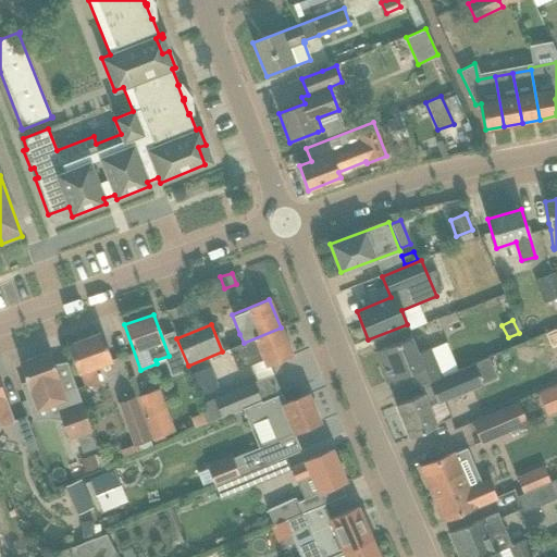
[(272,364),(293,356),(281,327),(244,343),(229,348),(232,359),(237,370),(249,364),(252,372),(272,364)]
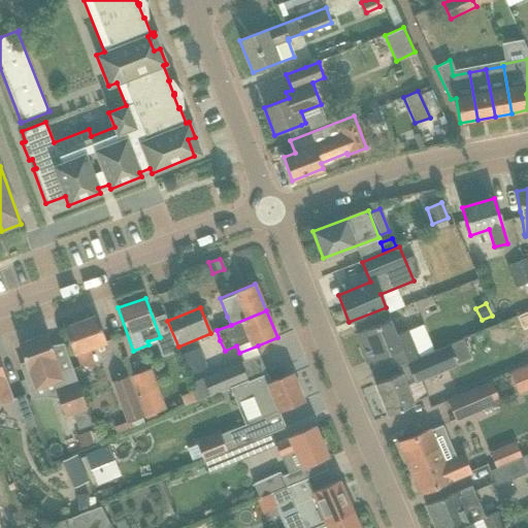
[(75,354),(81,370),(95,365),(89,349),(106,342),(96,316),(64,327),(74,355),(75,354)]
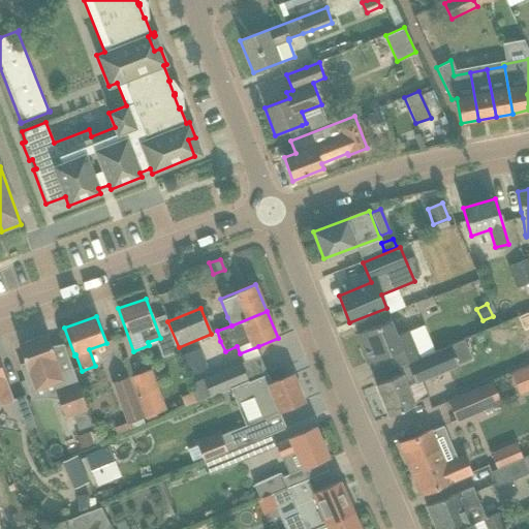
[(417,358),(407,332),(397,336),(391,320),(356,334),(363,349),(361,350),(367,364),(390,353),(396,367),(397,367),(417,358)]
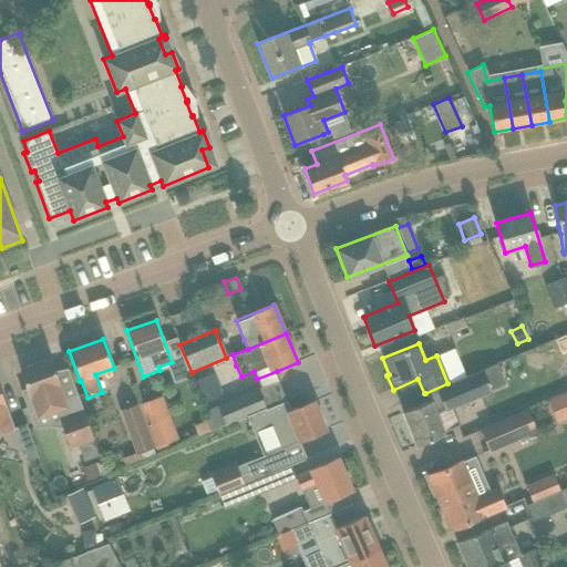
[(64,399),(50,358),(20,369),(28,390),(22,392),(31,414),(49,409),(50,413),(57,411),(70,446),(93,439),(78,394),(64,399)]
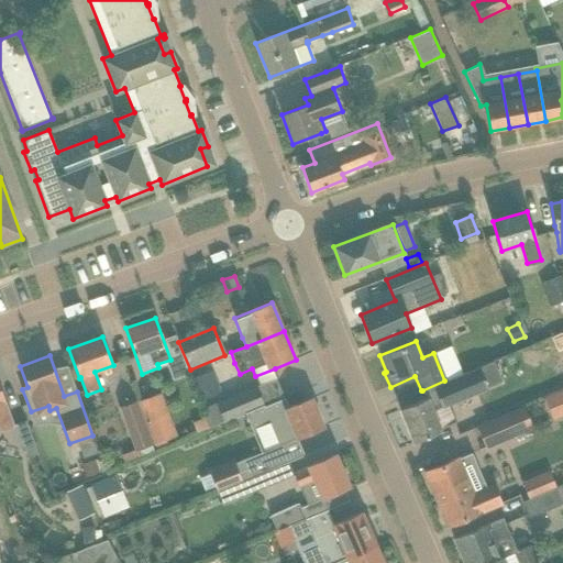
[(454,422),(448,405),(487,388),(478,368),(445,382),(444,381),(422,390),(426,398),(399,409),(412,443),(441,431),(440,429),(456,423),(455,421),(454,422)]
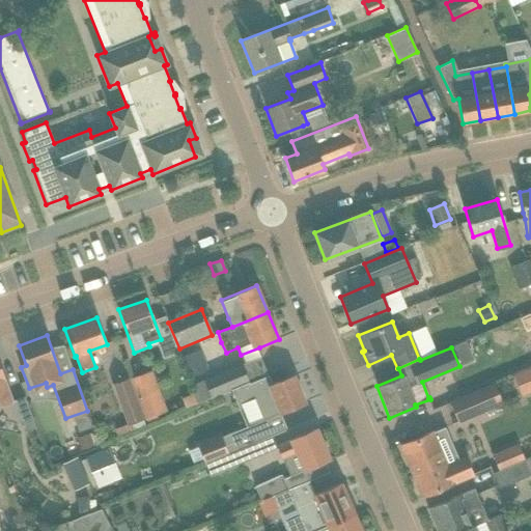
[(199,350),(183,357),(191,376),(207,369),(199,350)]
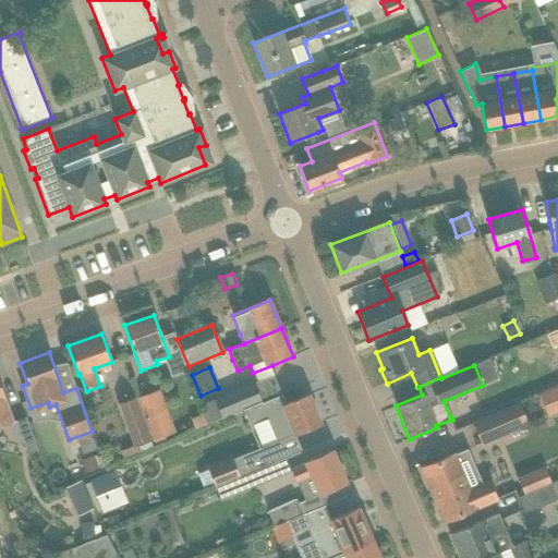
[(214,399),(221,419),(242,410),(261,401),(254,383),(214,399)]
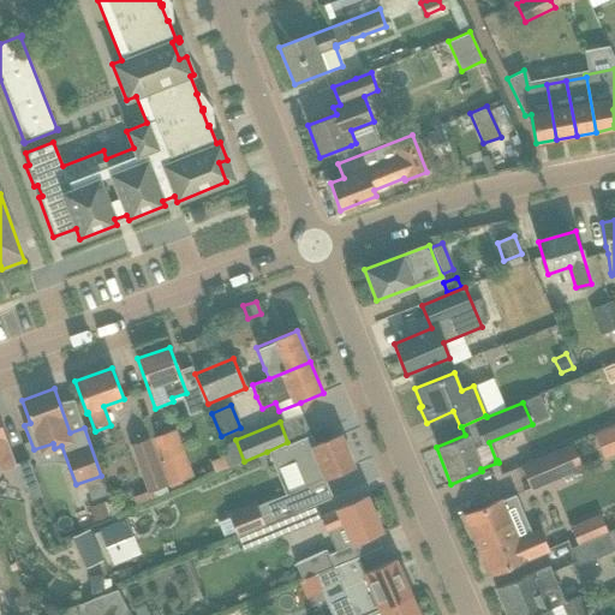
[(12,458),(4,433),(0,423),(0,471),(16,466),(12,458)]
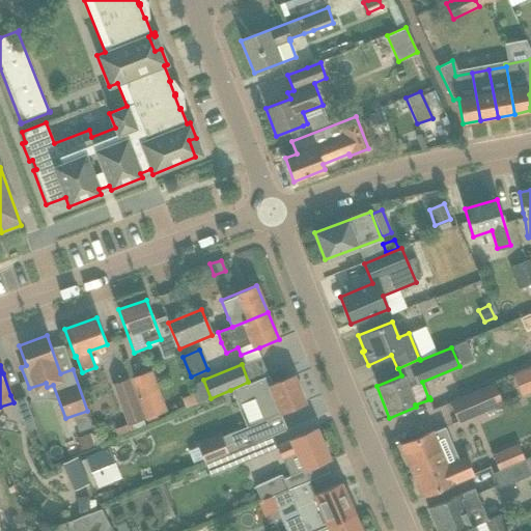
[(515,388),(530,384),(530,367),(511,372),(515,388)]
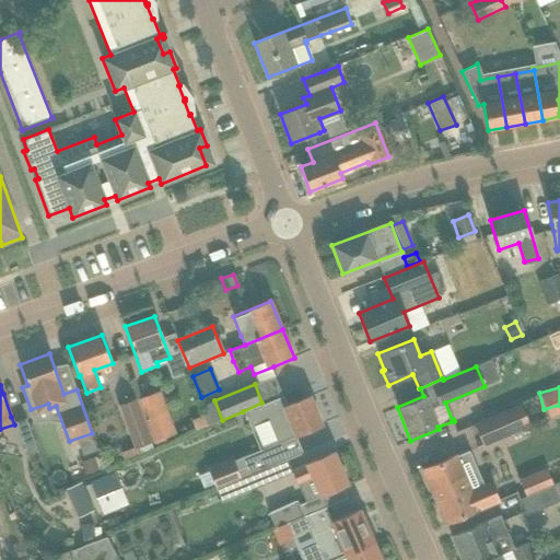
[(267,418),(277,443),(322,424),(310,396),(287,406),(283,396),(263,405),(261,403),(243,411),(249,426),(267,418)]
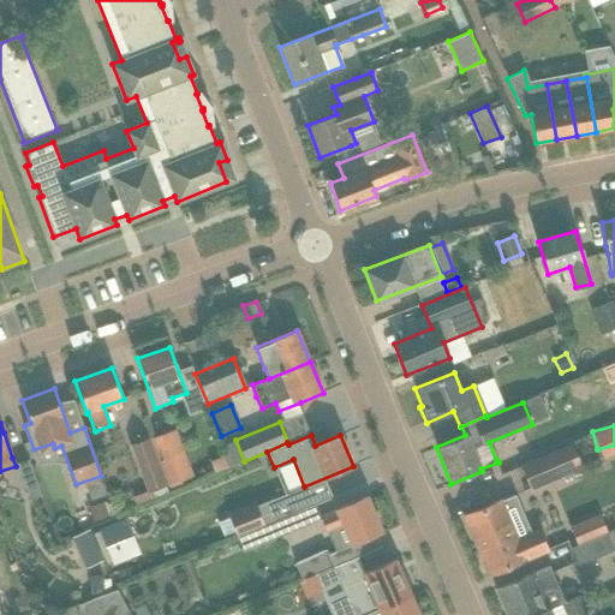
[(129,445),(145,491),(166,485),(149,437),(129,445)]
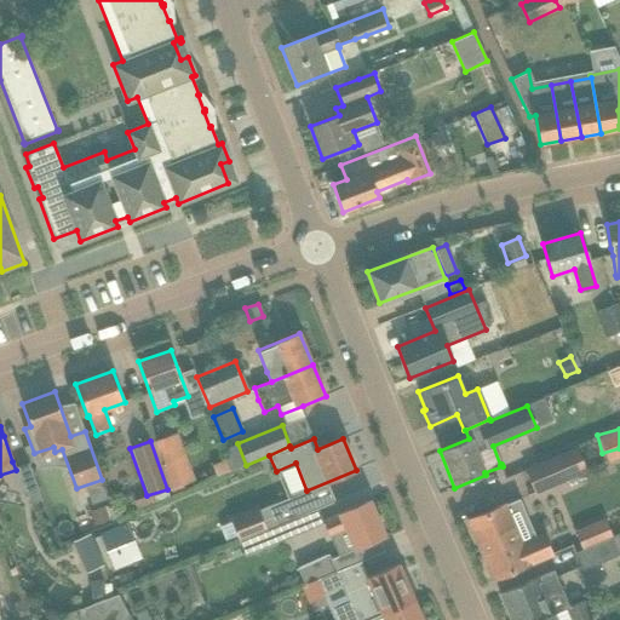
[(586,472),(575,449),(557,457),(556,455),(526,469),(535,494),(586,472)]
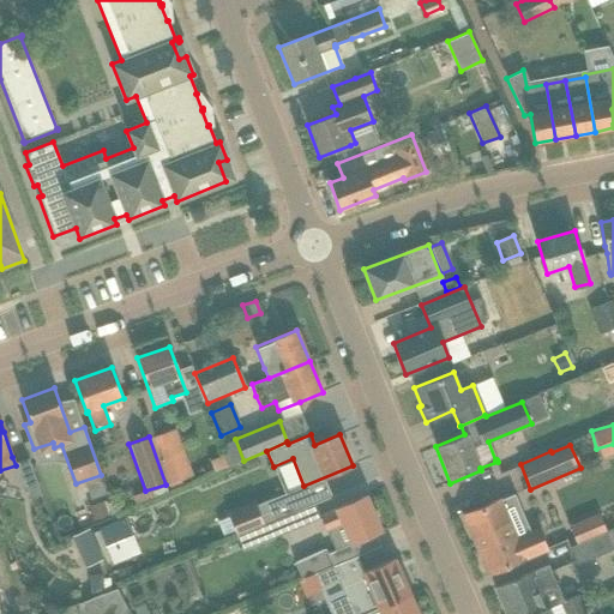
[(186,476),(178,453),(160,461),(168,483),(186,476)]
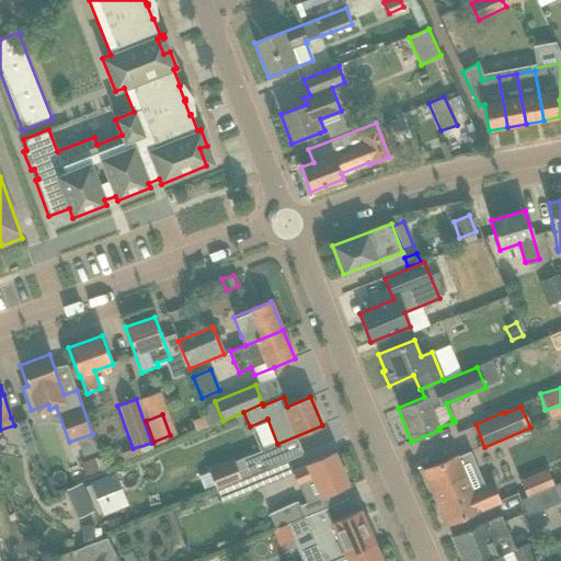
[(294,472),(307,503),(298,506),(297,502),(270,514),(276,527),(304,517),(304,518),(325,508),(321,497),(348,485),(333,451),(313,460),(307,464),(307,466),(294,472)]
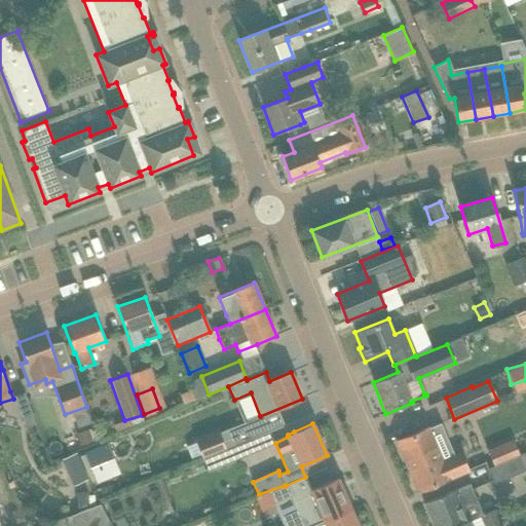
[(90,428),(77,434),(81,446),(96,441),(90,428)]
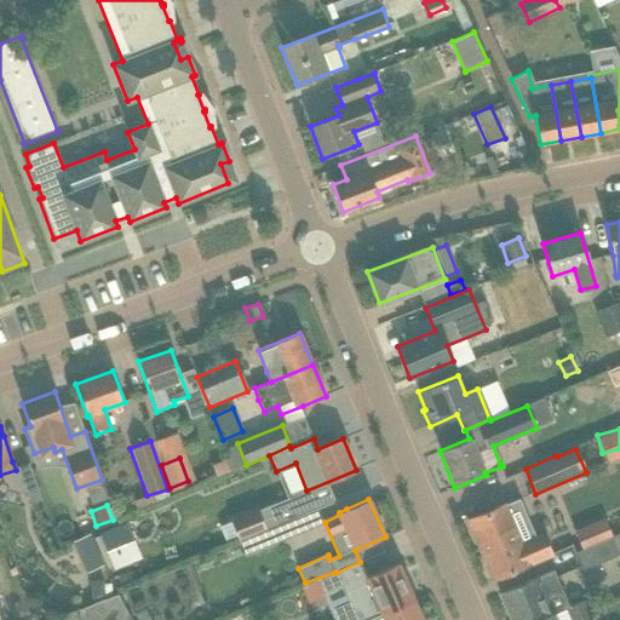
[(551,555),(543,535),(521,544),(504,505),(469,521),(493,580),(528,564),(551,555)]
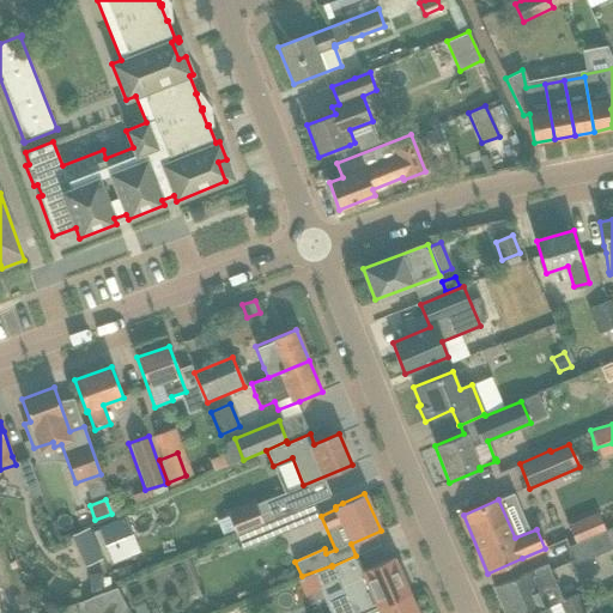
[(262,525),(255,505),(228,516),(234,529),(236,535),(262,525)]
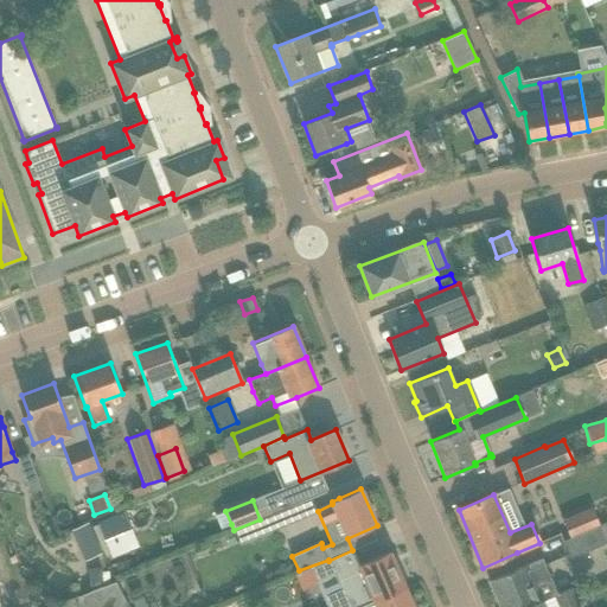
[(599,526),(592,510),(563,522),(570,538),(599,526)]
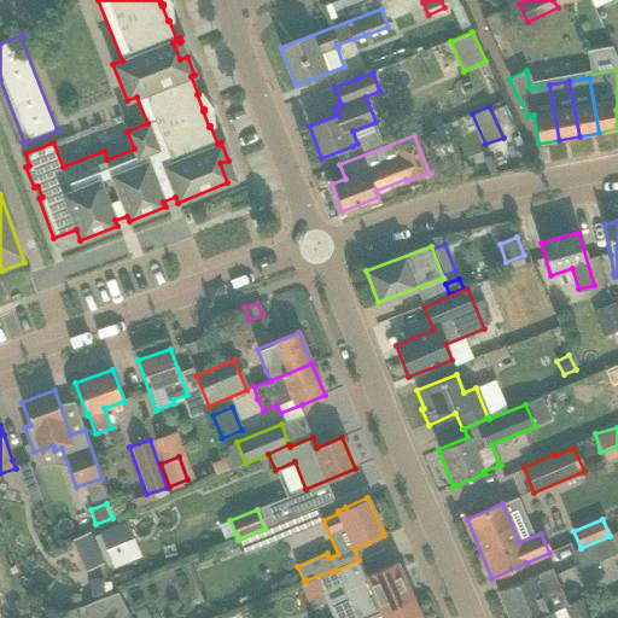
[(229,520),(219,525),(225,538),(235,534),(229,520)]
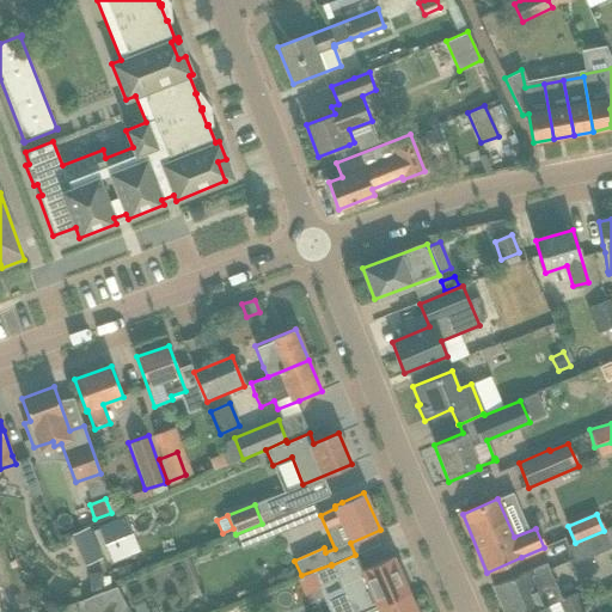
[(133,554),(118,518),(97,526),(112,562),(133,554)]
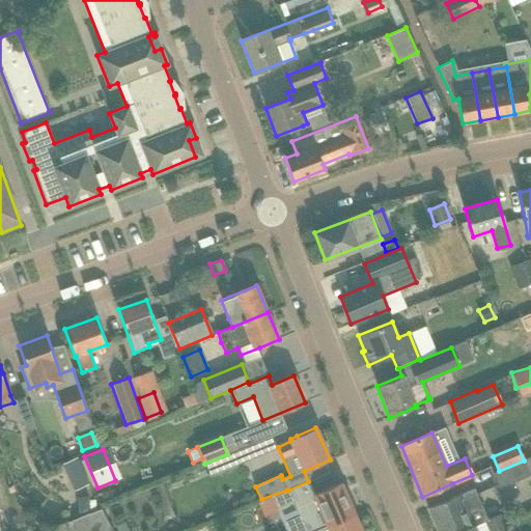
[(499,488),(529,475),(530,474),(530,457),(524,460),(499,471),(493,474),(499,488)]
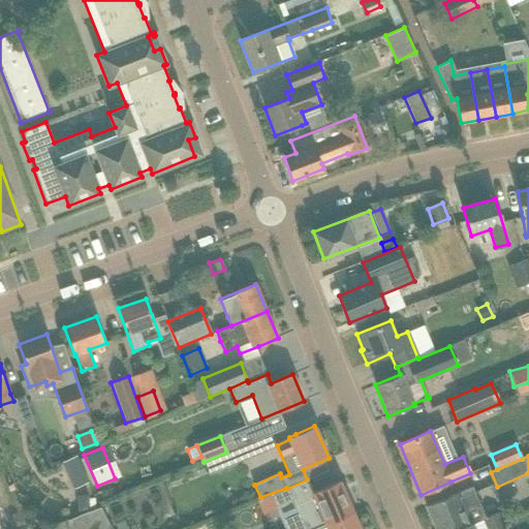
[(301,528),(313,528),(352,511),(339,480),(312,492),(313,494),(301,500),(306,511),(300,514),(298,520),(301,528)]
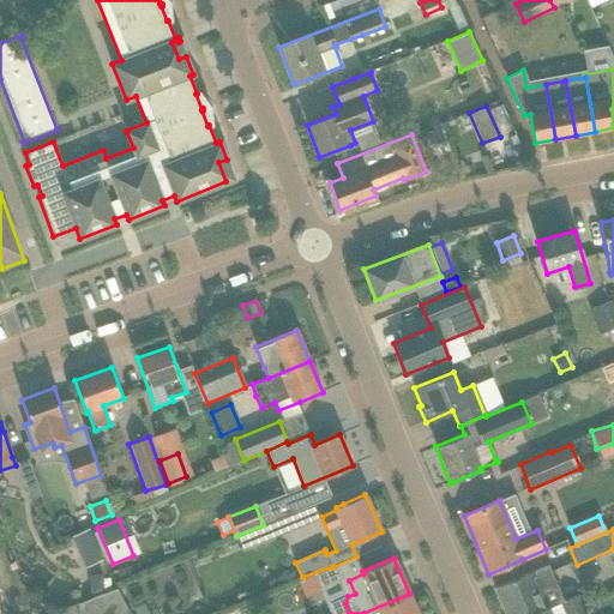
[(494,588),(505,613),(527,613),(560,601),(545,566),(494,588)]
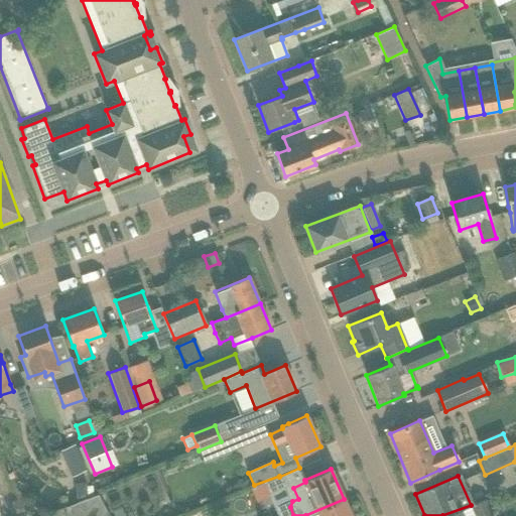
[(86,482),(75,482),(76,499),(87,498),(86,482)]
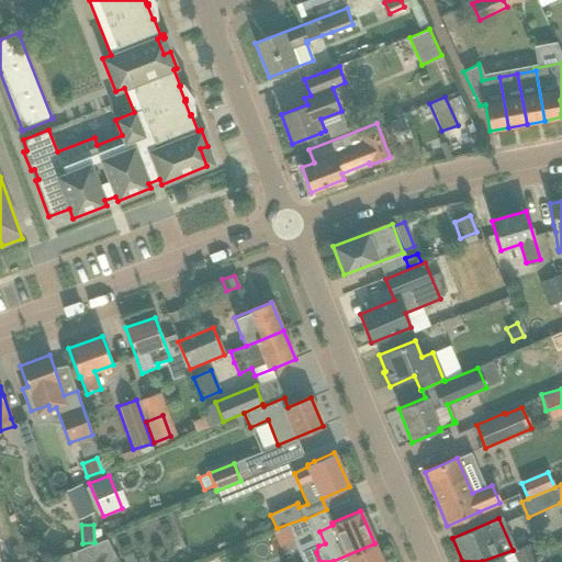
[(382,561),(374,543),(333,561),(382,561)]
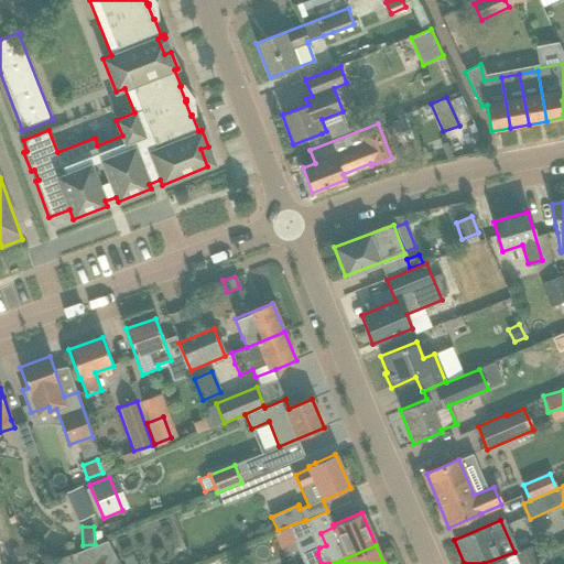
[(514,552),(484,563),(538,563),(530,545),(514,552)]
